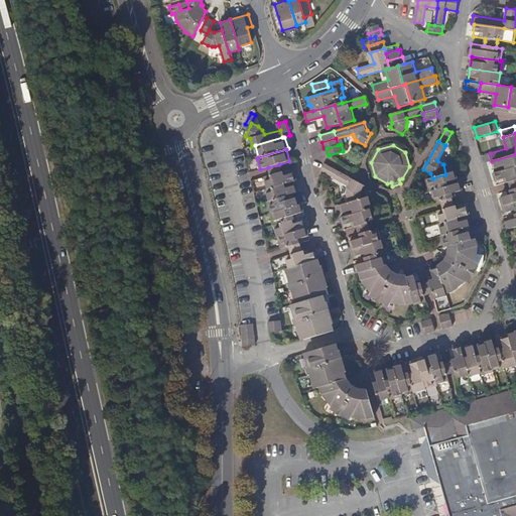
[(515,154),(492,161),(495,173),(515,166),(515,154)]
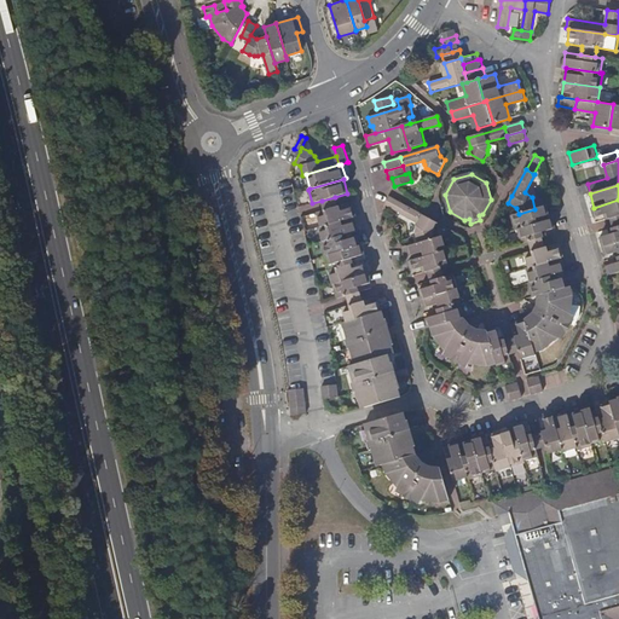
[(386,203),(400,213),(405,204),(391,196),(386,203)]
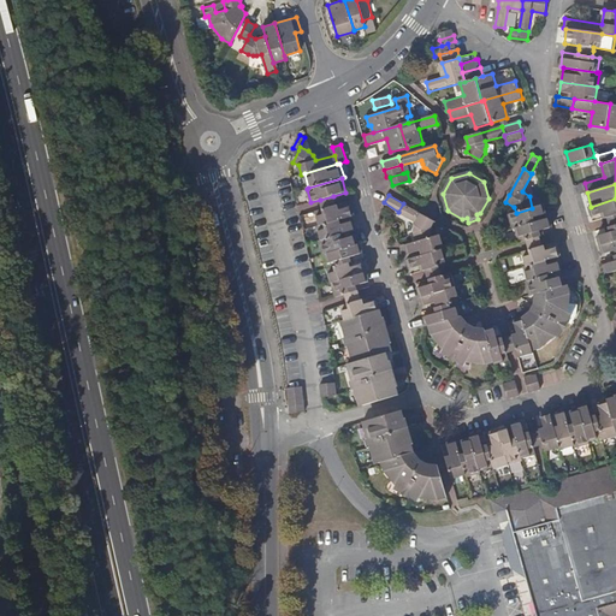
[(315,211),(320,225),(353,215),(355,214),(351,201),(336,205),(335,201),(333,196),(320,200),(321,203),(323,208),(315,211)]
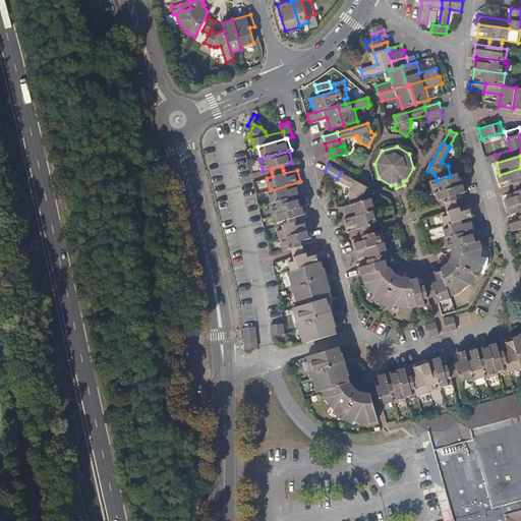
[(517,191),(520,189),(520,168),(500,175),(498,175),(502,187),(514,184),(515,187),(517,191)]
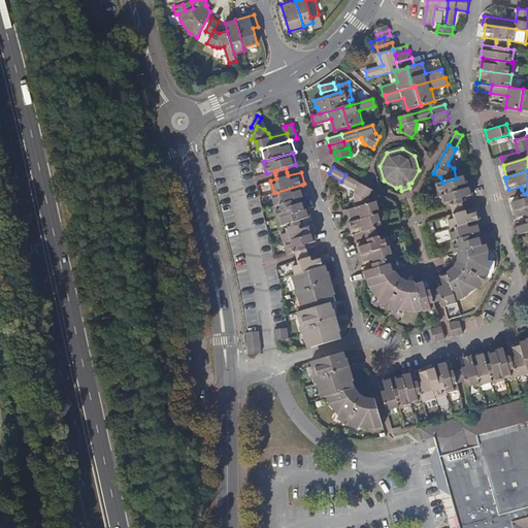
[(345,174),(341,182),(356,191),(355,194),(355,198),(357,207),(370,204),(369,197),(373,190),(367,186),(345,174)]
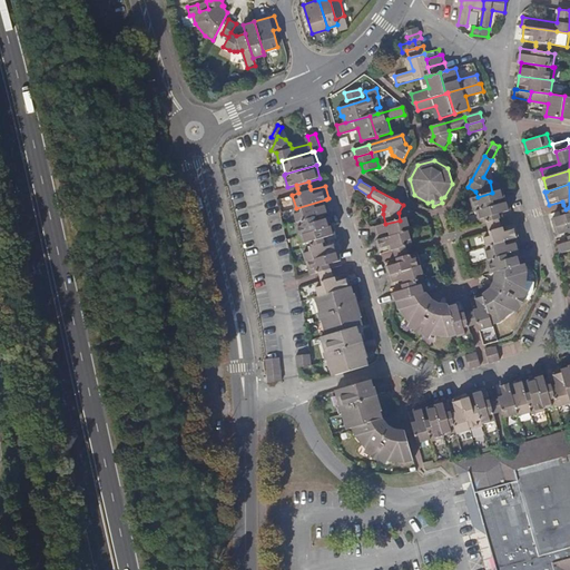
[(477,212),(508,203),(503,189),(492,193),(478,197),(471,199),(474,213),(477,212)]
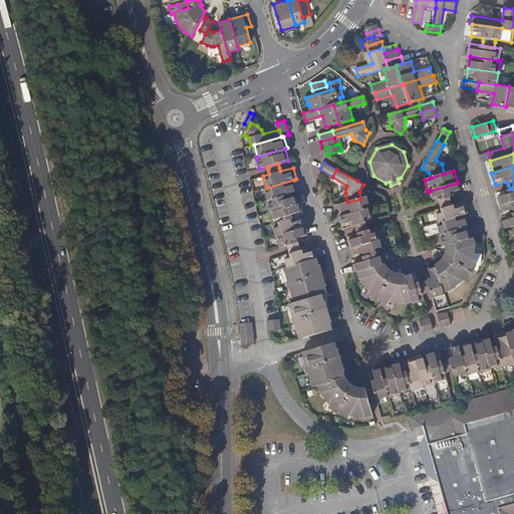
[(268,201),(295,193),(297,192),(294,180),(267,188),(265,189),(268,201)]
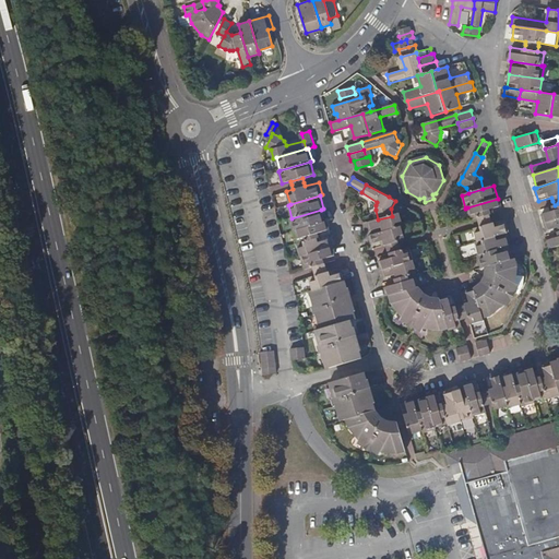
[(498,199),(467,207),(472,221),(478,219),(490,215),(503,212),(500,199),(498,199)]
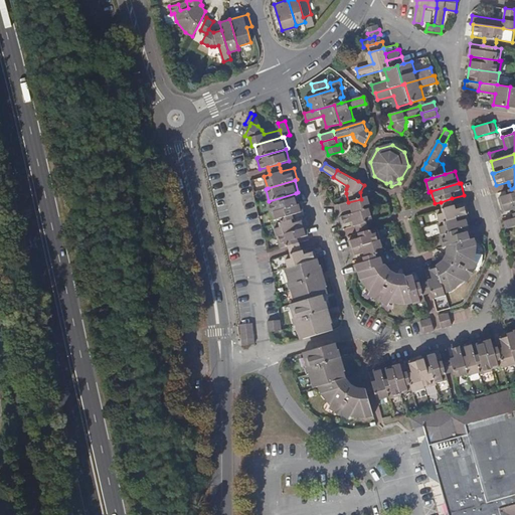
[(514,187),(511,189),(498,193),(501,205),(514,200),(514,187)]
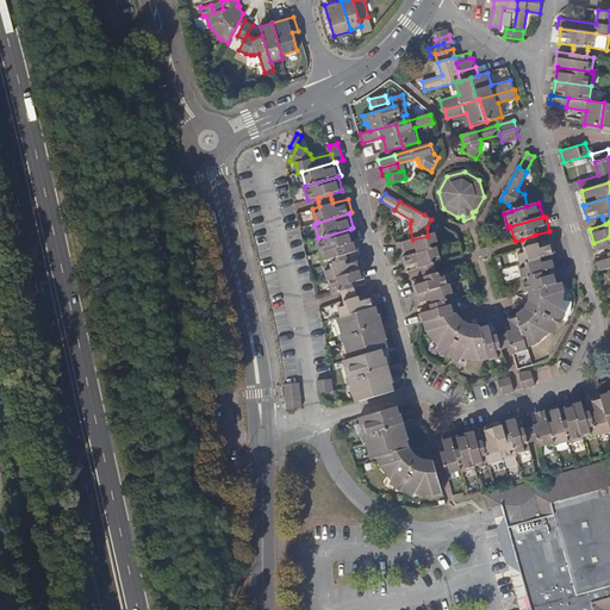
[(321,253),(323,251),(355,243),(350,229),(318,238),(316,238),(321,253)]
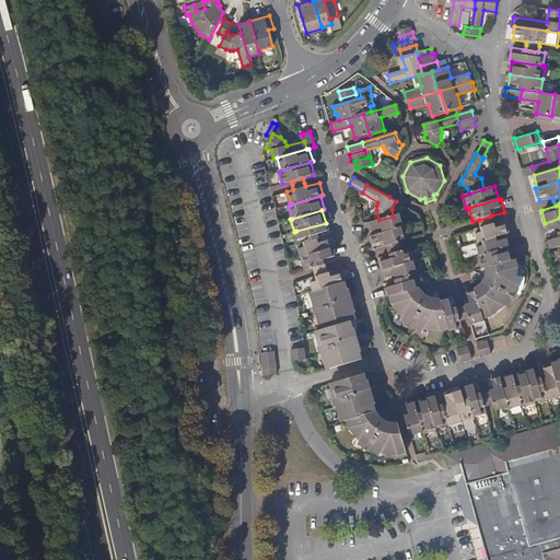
[(393,217),(378,220),(369,223),(372,236),(401,228),(404,228),(400,214),(393,217)]
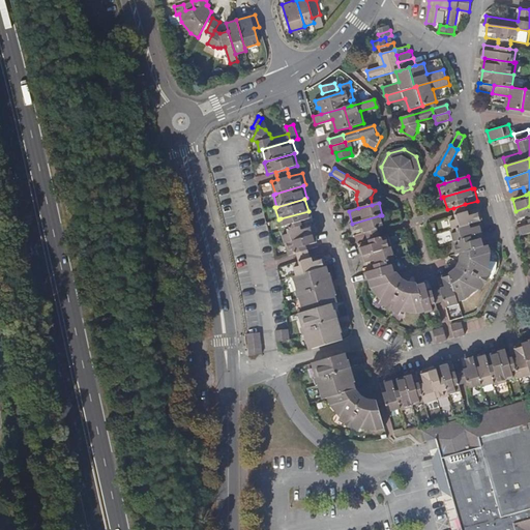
[(465,204),(453,208),(454,211),(455,215),(449,217),(452,229),(481,221),(483,221),(479,208),(467,212),(466,208),(465,204)]
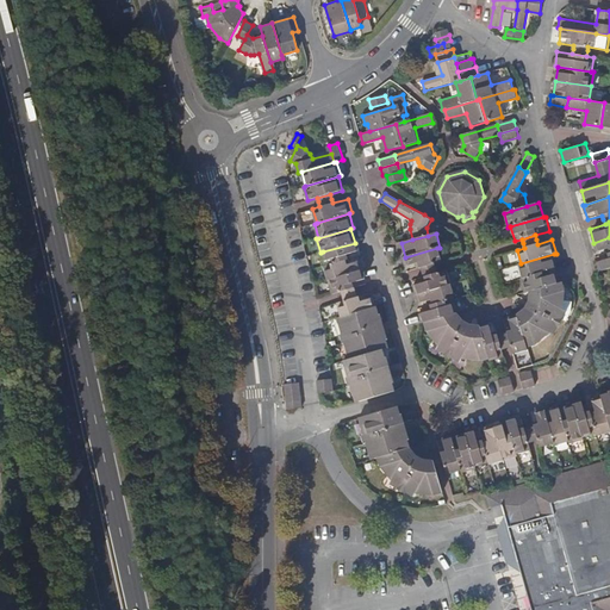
[(609,237),(593,243),(598,256),(609,253),(609,237)]
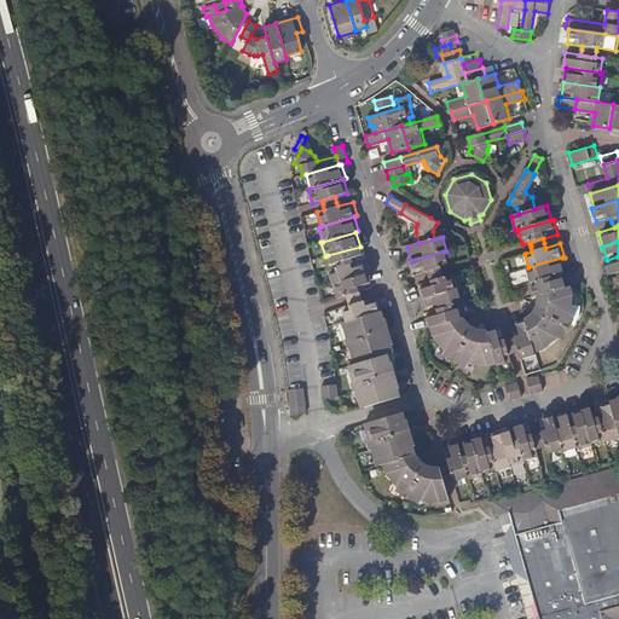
[(331,270),(364,260),(366,259),(363,246),(360,247),(328,255),(331,270)]
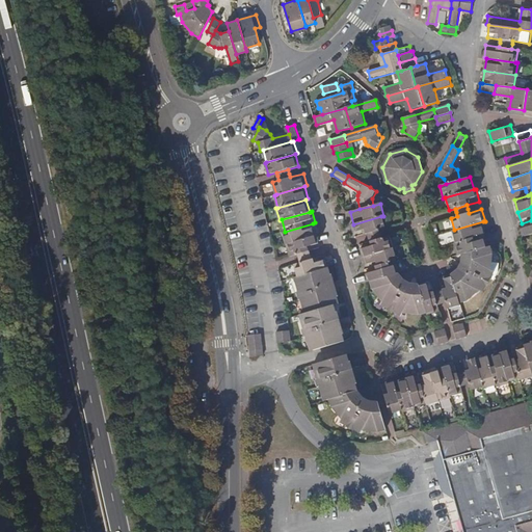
[(386,229),(381,216),(353,224),(351,225),(354,237),(368,234),(369,237),(370,241),(381,238),(380,234),(379,231),(386,229)]
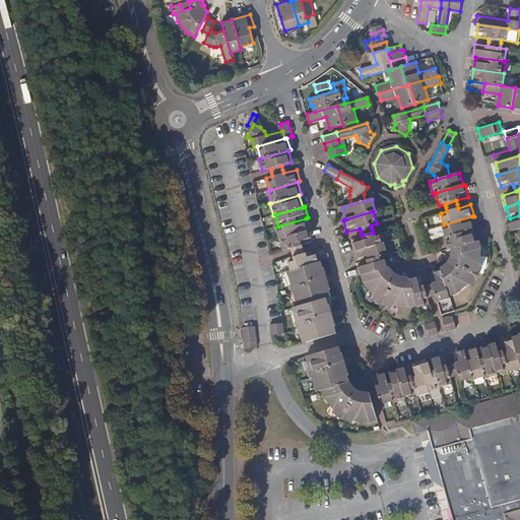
[(519,215),(510,218),(508,219),(511,232),(519,229),(519,215)]
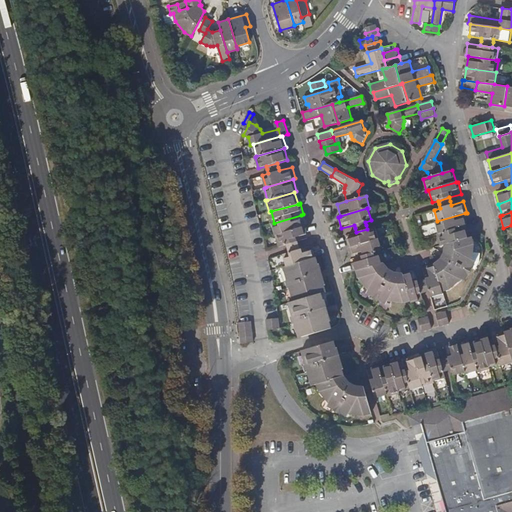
[(468,225),(465,213),(437,221),(436,222),(439,234),(466,226),(468,225)]
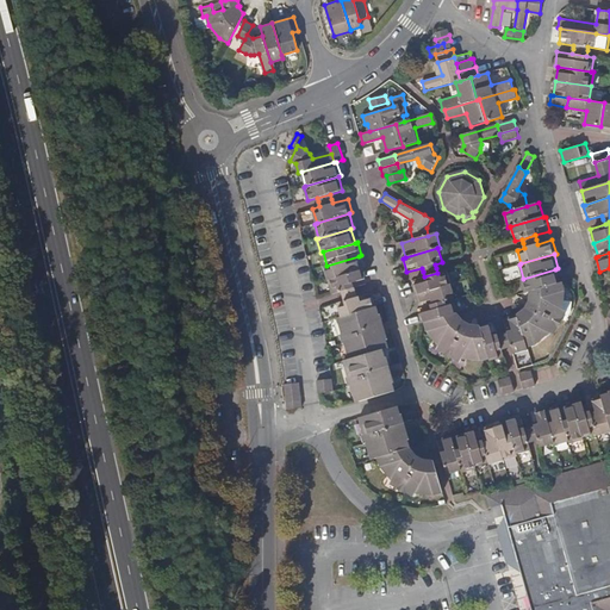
[(329,280),(363,271),(359,256),(327,266),(324,267),(329,280)]
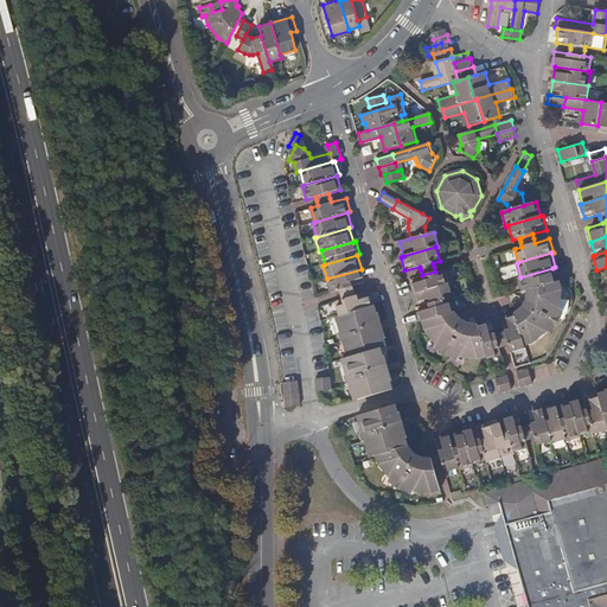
[(556,282),(553,268),(521,278),(518,278),(522,292),(528,291),(556,282)]
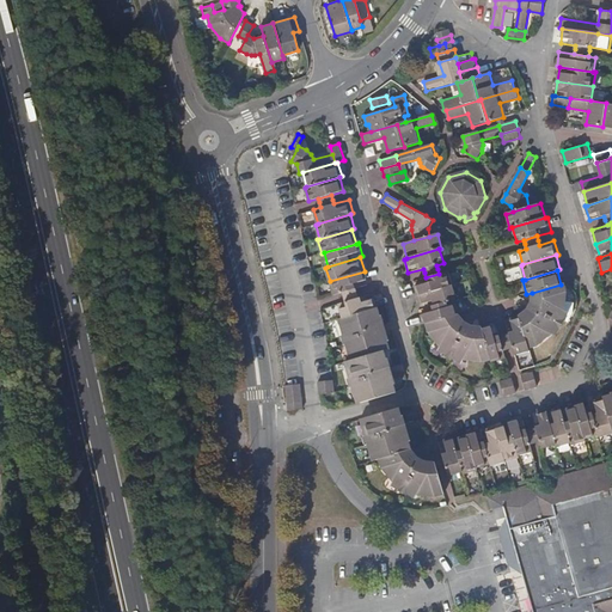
[(343,293),(356,288),(368,286),(365,271),(330,281),(334,295),(343,293)]
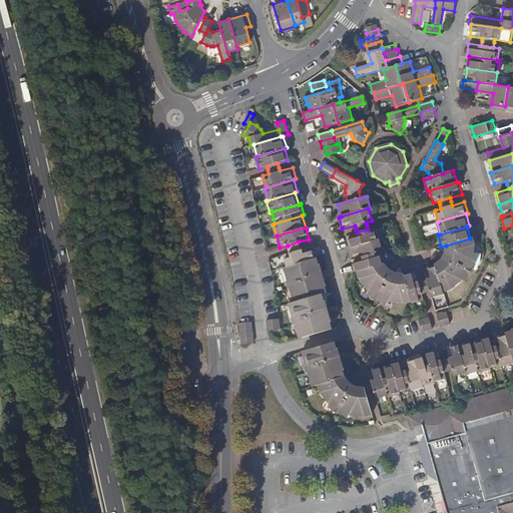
[(368,229),(357,232),(347,235),(350,247),(379,239),(376,227),(368,229)]
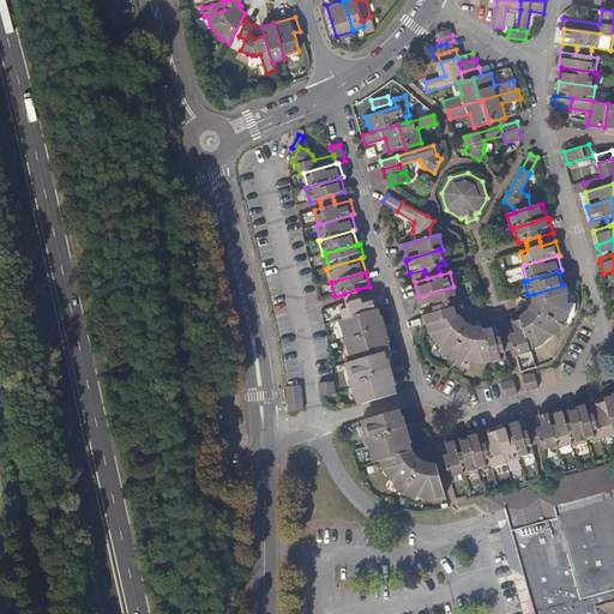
[(566,284),(563,286),(534,294),(533,302),(530,308),(527,313),(521,318),(530,349),(540,347),(553,336),(558,327),(560,329),(564,320),(563,319),(566,312),(569,293),(566,284)]
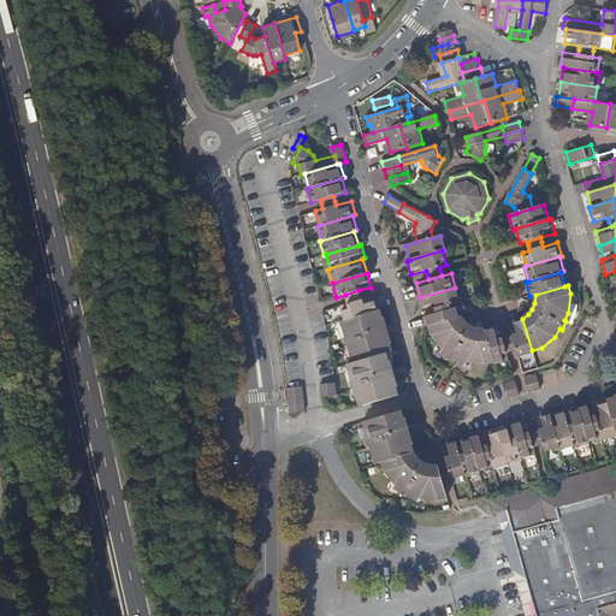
[(455,288),(420,297),(425,312),(457,302),(460,301),(455,288)]
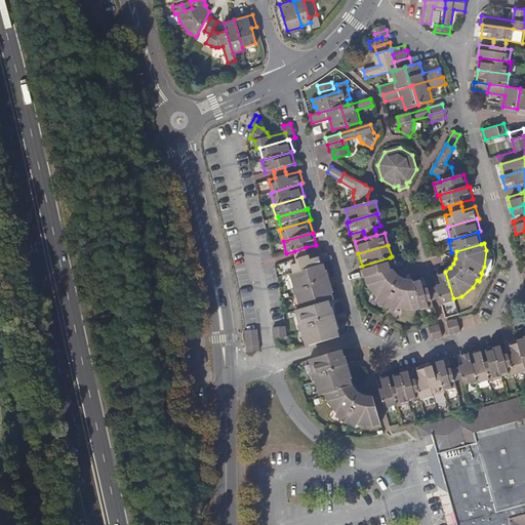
[(290,260),(294,273),(324,264),(320,251),(308,254),(307,250),(306,247),(294,251),(295,253),(296,258),(290,260)]
